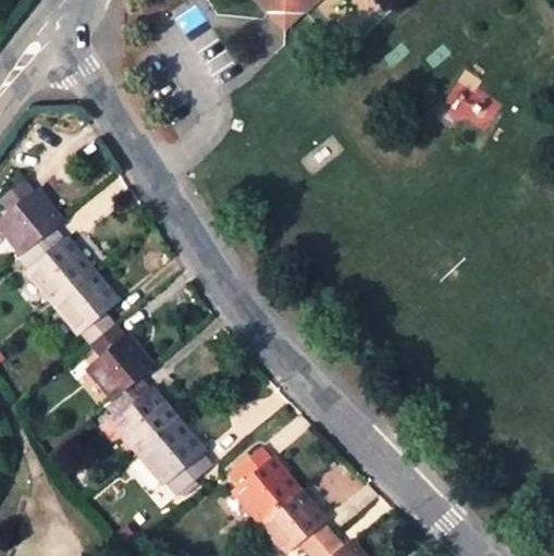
[(254,0),(263,10),(270,4),(274,0),(285,0),(292,7),(298,13),(300,11),(312,0),(254,0)]
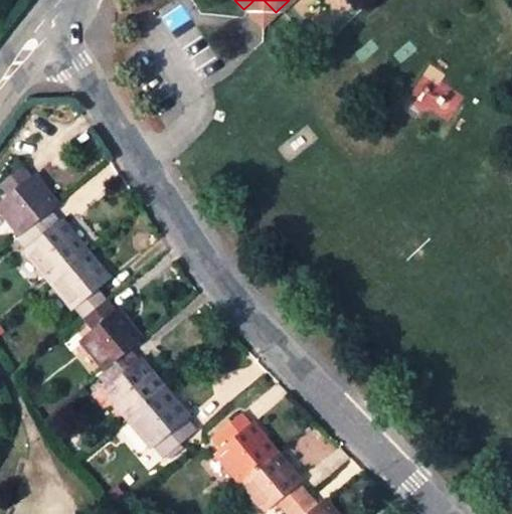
[(265,10),(270,6),(264,0),(253,0),(249,4),(254,9),(265,10)]
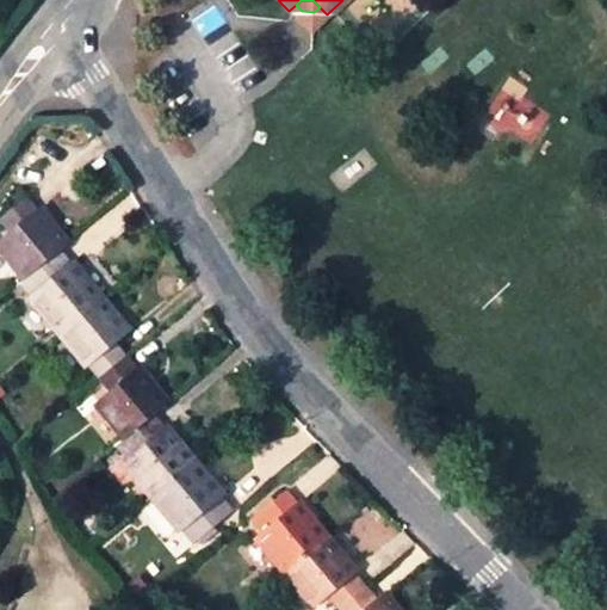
[(0,225),(7,234),(37,211),(25,197),(0,215),(0,225)]
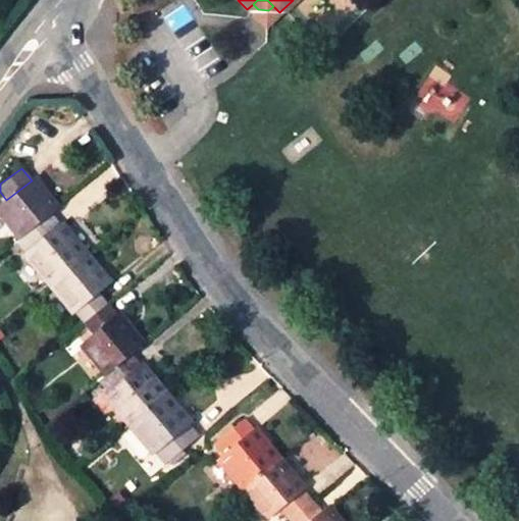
[(0,212),(20,240),(46,220),(56,213),(32,180),(6,200),(0,205),(0,212)]
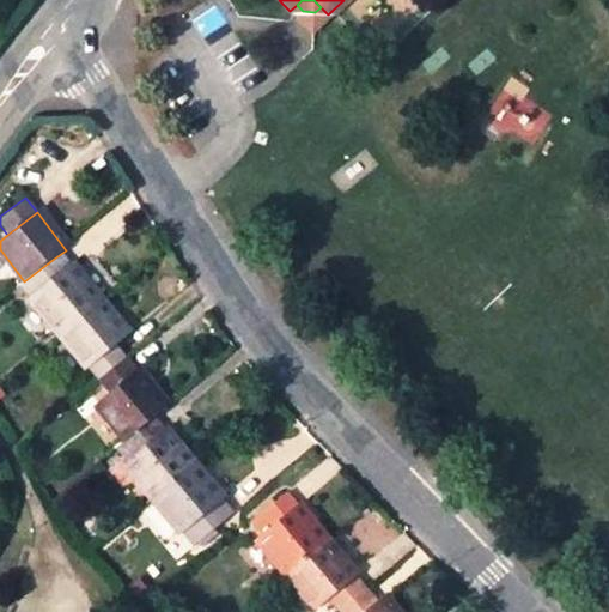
[(24,282),(35,296),(65,273),(54,259),(24,282)]
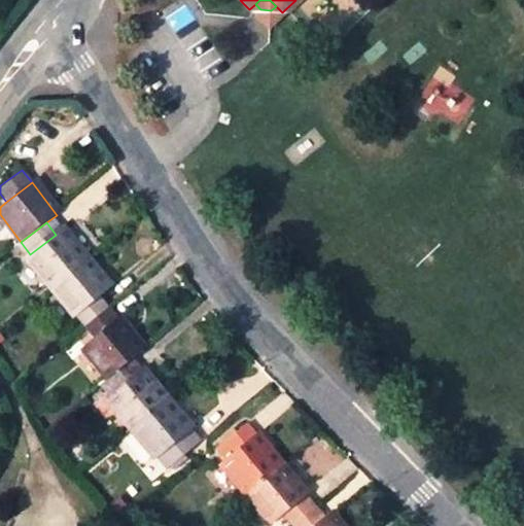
[(56,235),(30,254),(25,258),(72,320),(78,316),(103,297),(108,293),(61,232),(56,235)]
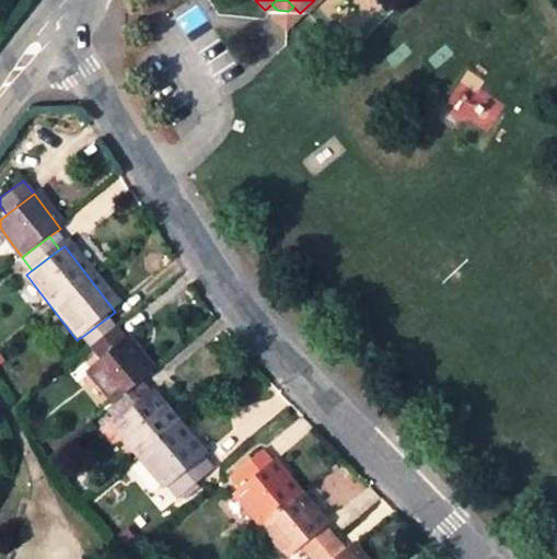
[(83,336),(102,361),(128,340),(109,316),(83,336)]
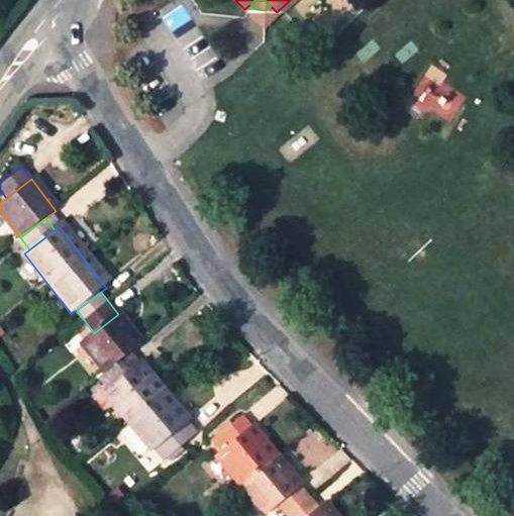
[(141,345),(118,314),(94,333),(83,341),(106,372),(132,352),(141,345)]
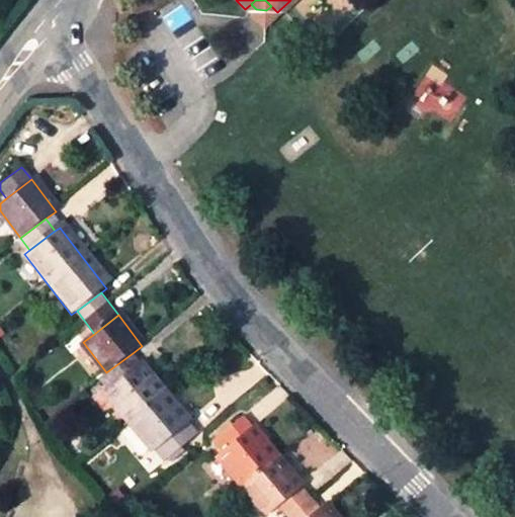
[(141,364),(133,353),(106,372),(114,383),(141,364)]
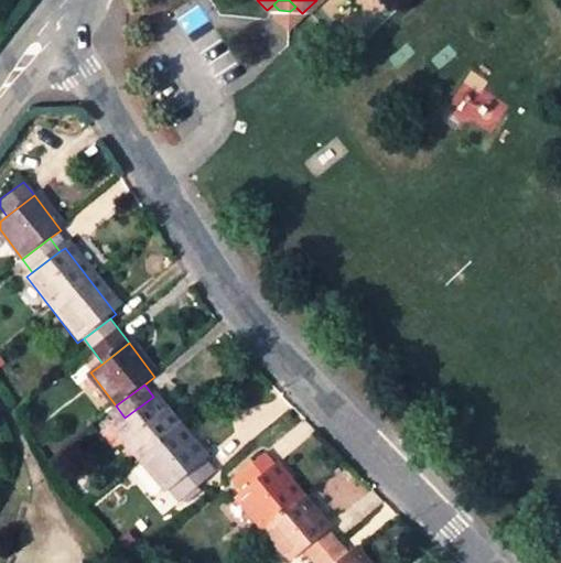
[(153,397),(125,418),(114,426),(163,490),(191,471),(203,462),(153,397)]
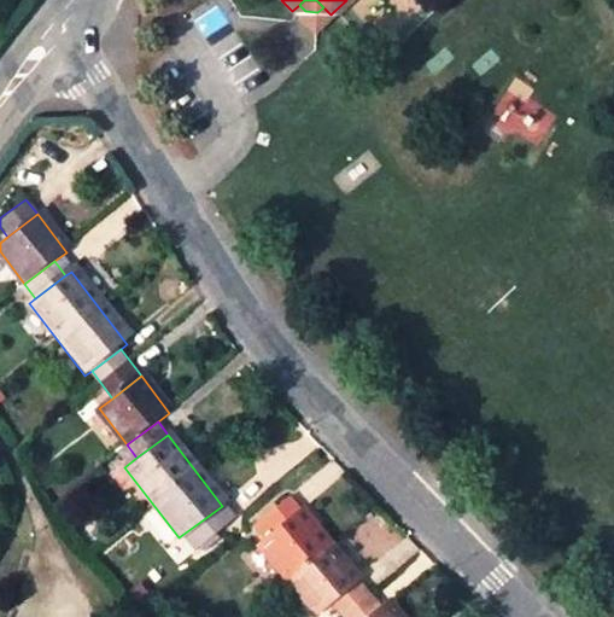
[(258,524),(269,536),(298,512),(288,500),(258,524)]
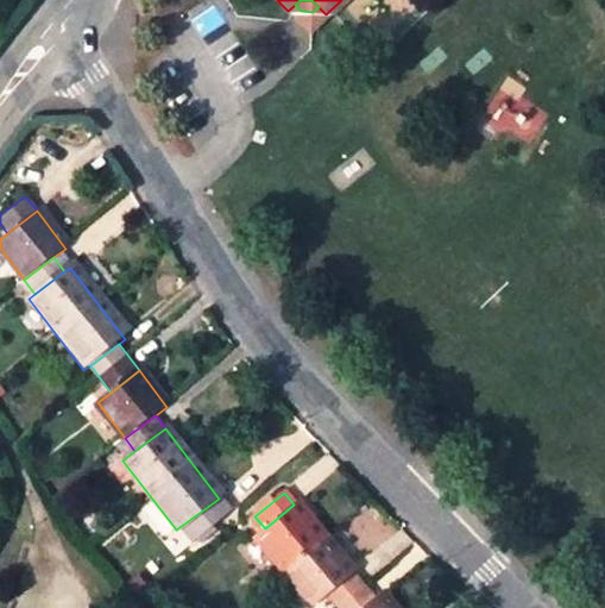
[(323,599),(352,575),(294,505),(265,528),(253,538),(312,607),(323,599)]
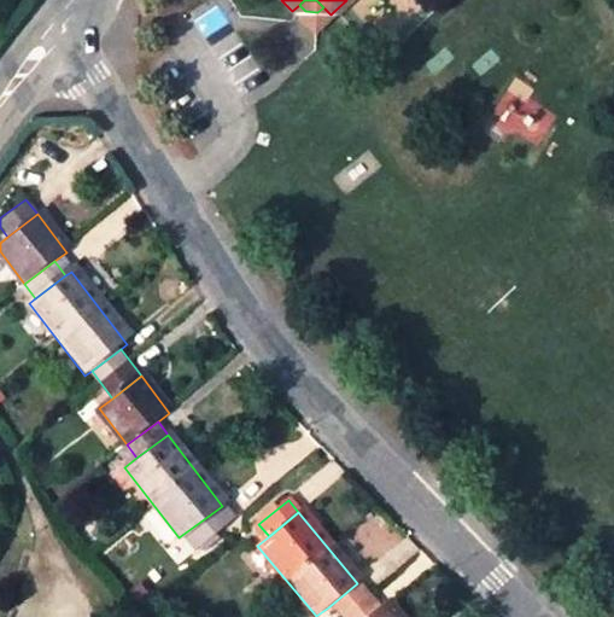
[(209,516),(179,537),(189,553),(220,531),(209,516)]
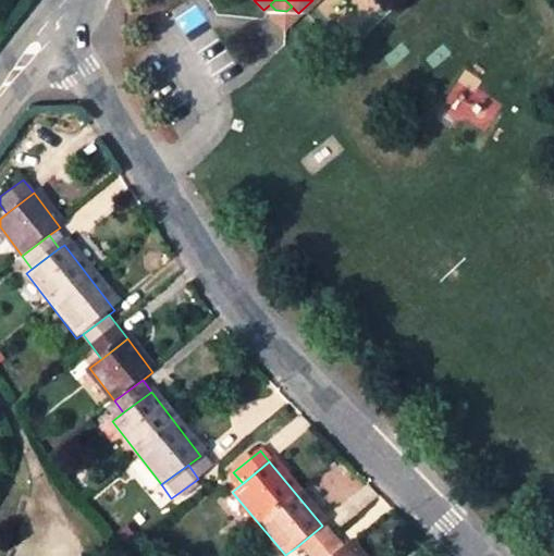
[(330,555),(341,547),(322,526),(296,547),(303,555),(330,555)]
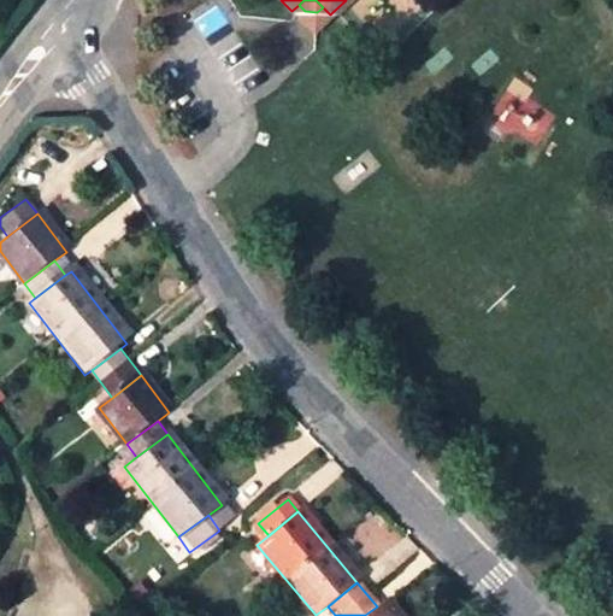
[(377,606),(365,615),(393,615),(382,603),(377,606)]
